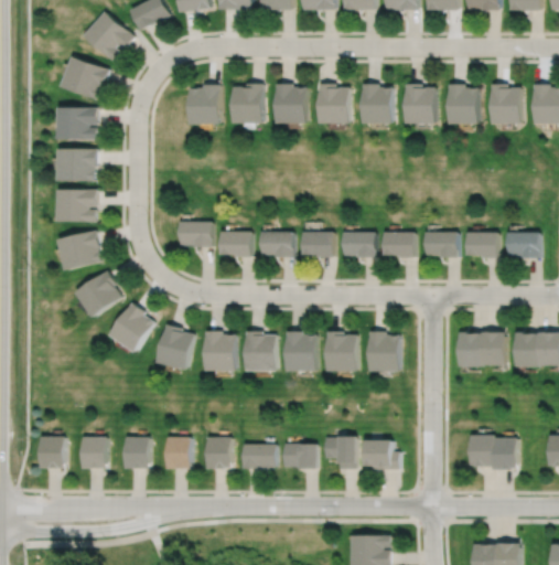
[(144,0),(129,9),(140,29),(169,14),(161,0),(144,0)]
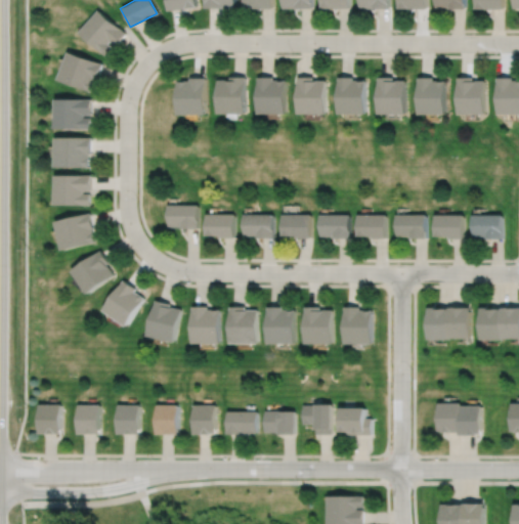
[(164,0),(165,10),(195,6),(193,0),(164,0)]
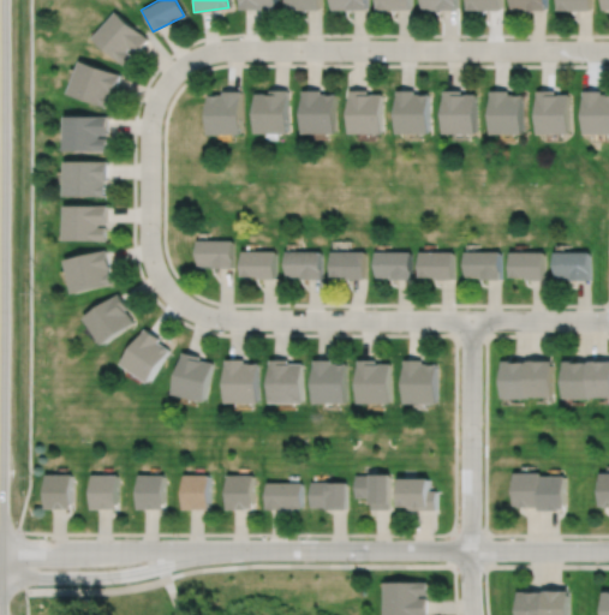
[(284,0),(284,9),(315,10),(315,0),(284,0)]
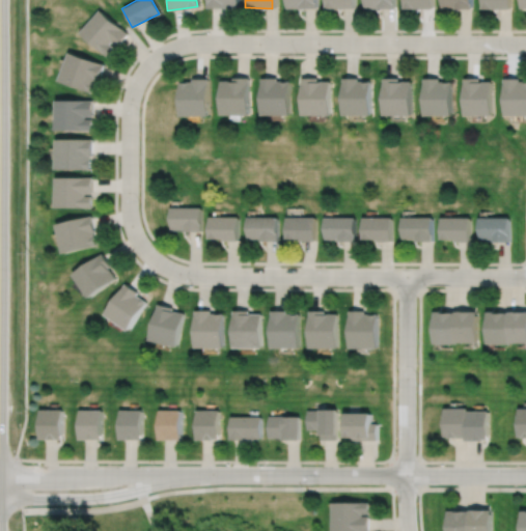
[(281,0),(281,7),(312,8),(312,0),(281,0)]
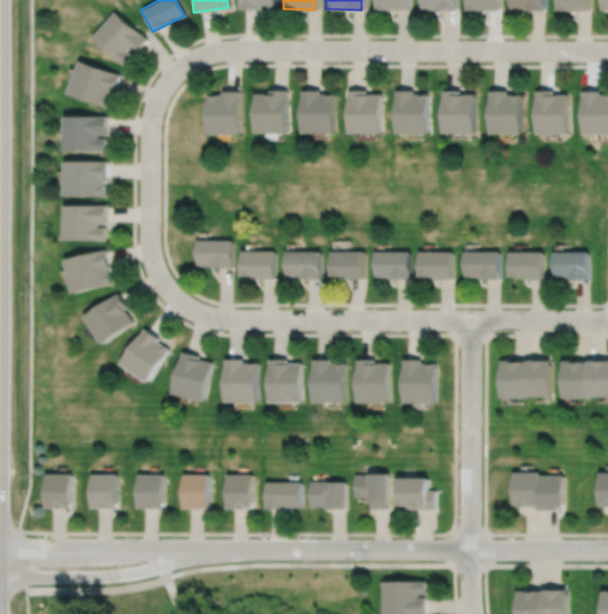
[(404,0),(371,0),(372,10),(404,10),(404,0)]
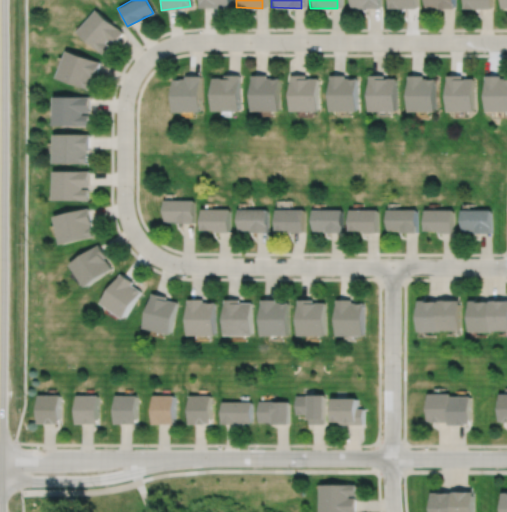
[(347,0),(347,8),(377,8),(377,0),(347,0)]
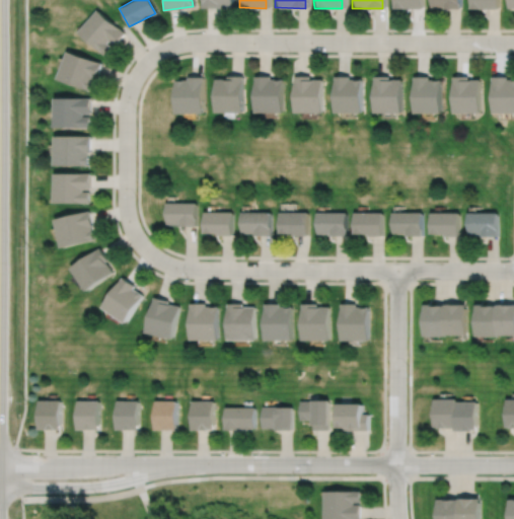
[(389,0),(389,8),(419,8),(419,0),(389,0)]
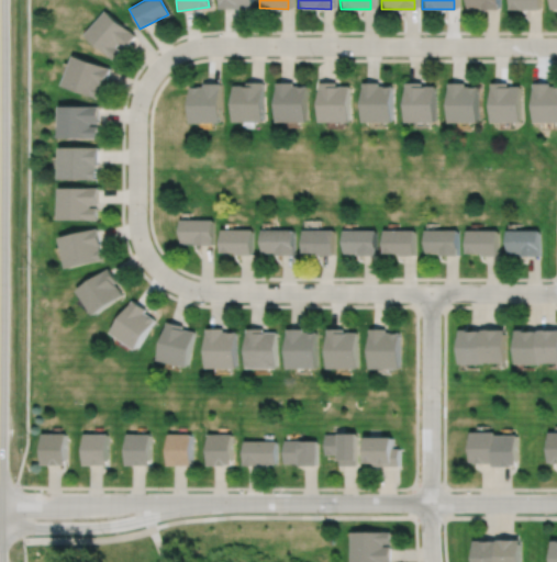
[(463,0),(463,9),(494,9),(494,0),(463,0)]
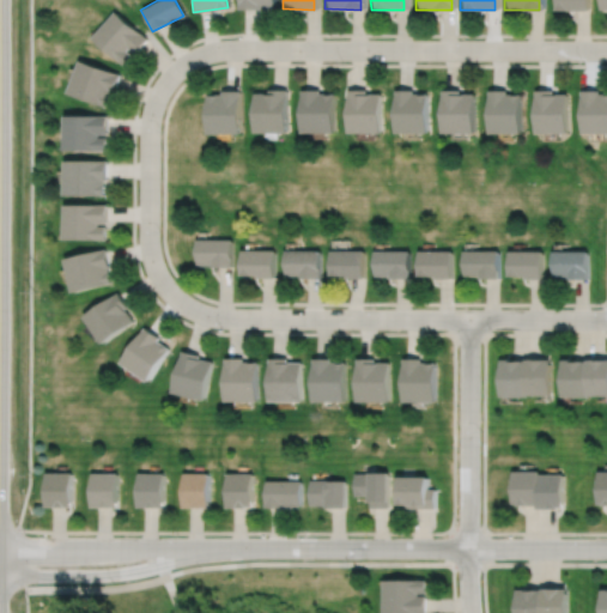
[(551,0),(551,10),(584,10),(584,0),(551,0)]
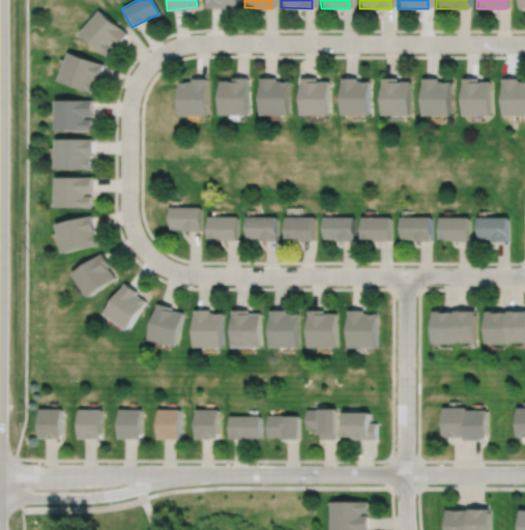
[(524,0),(514,0),(514,8),(524,8),(524,0)]
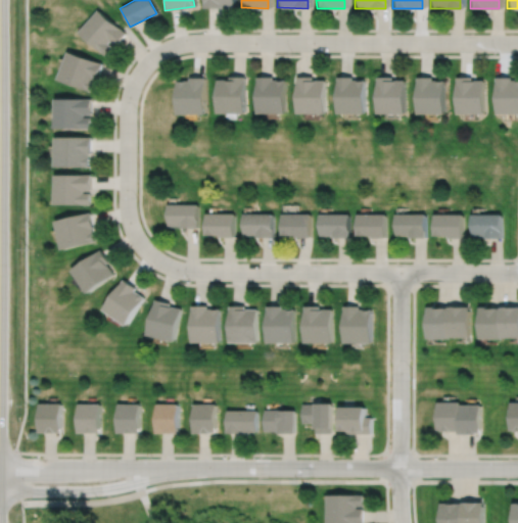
[(94,9),(76,32),(103,55),(110,47),(105,43),(106,41),(112,45),(123,33),(94,9)]
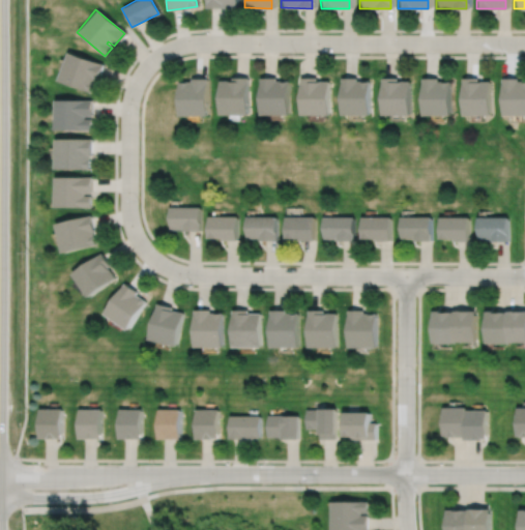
[(65,52),(56,81),(88,92),(92,79),(95,80),(100,64),(65,52)]
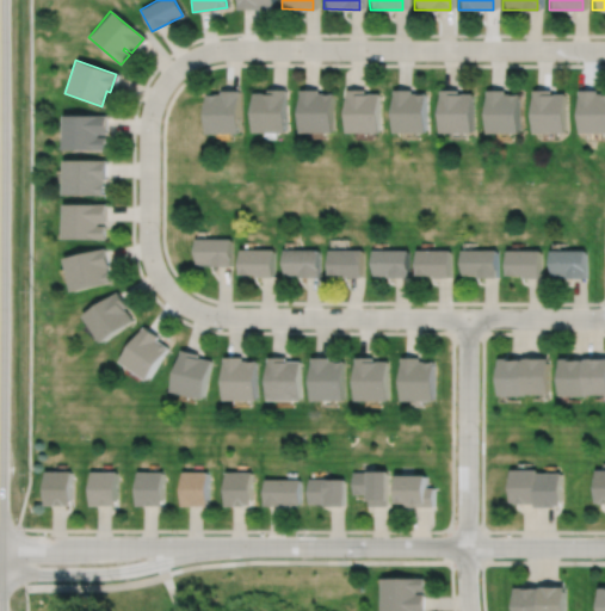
[(251,93),(251,133),(285,133),(284,90),(266,90),(266,93),(251,93)]
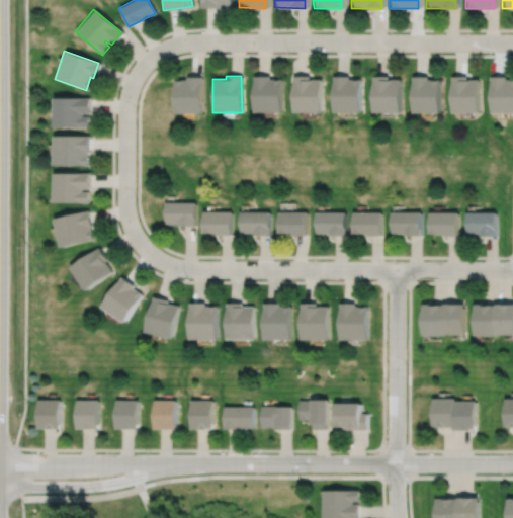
[(252,76),(253,112),(278,112),(278,79),(268,79),(268,76),(252,76)]
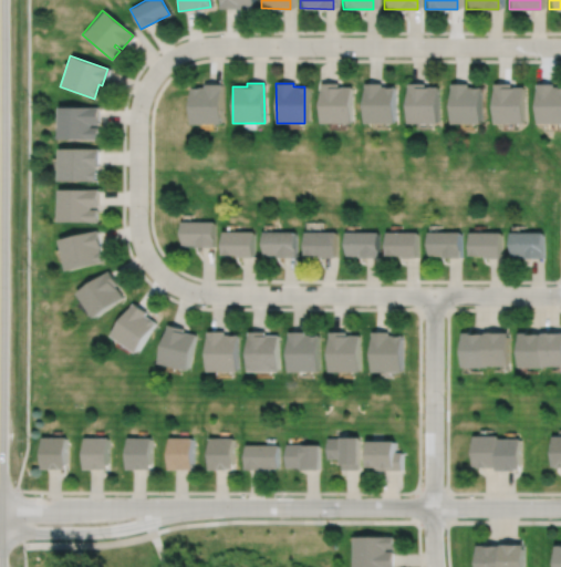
[(318,83),(317,123),(347,123),(347,86),(334,86),(334,83),(318,83)]
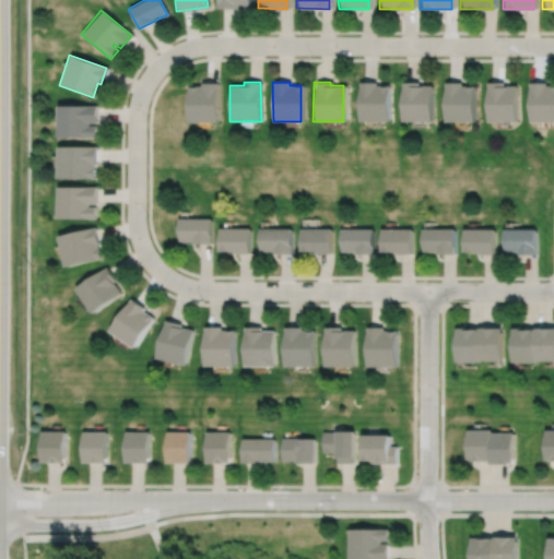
[(356,82),(356,121),(387,121),(387,85),(373,85),(373,82),(356,82)]
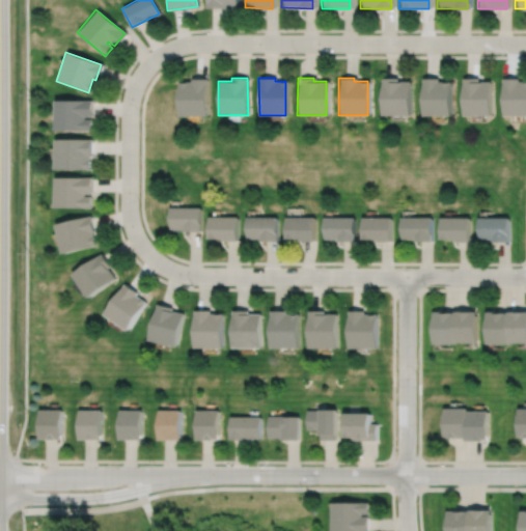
[(379,78),(379,115),(408,115),(408,81),(395,81),(395,78),(379,78)]
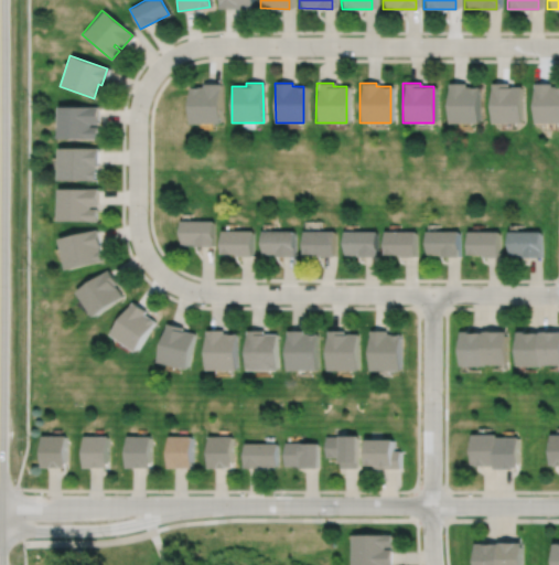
[(488,83),(490,124),(519,124),(519,86),(506,86),(506,83),(488,83)]
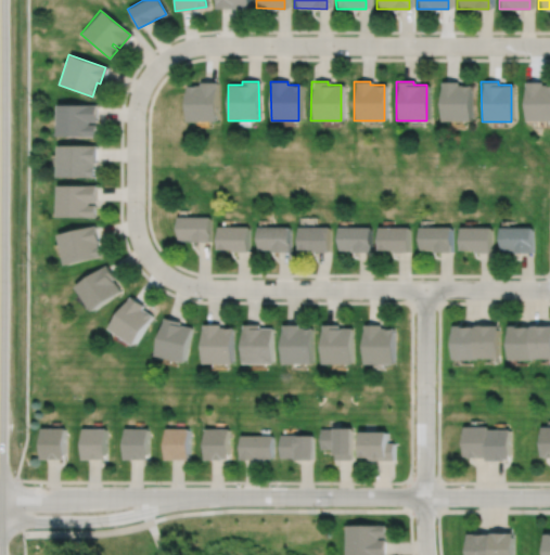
[(523,82),(524,121),(549,120),(549,85),(540,86),(540,81),(523,82)]
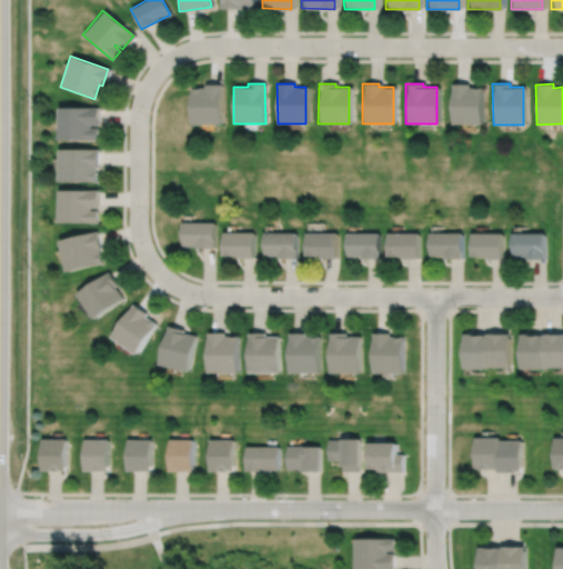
[(190,87),(190,125),(221,125),(221,85),(203,85),(203,88),(190,87)]
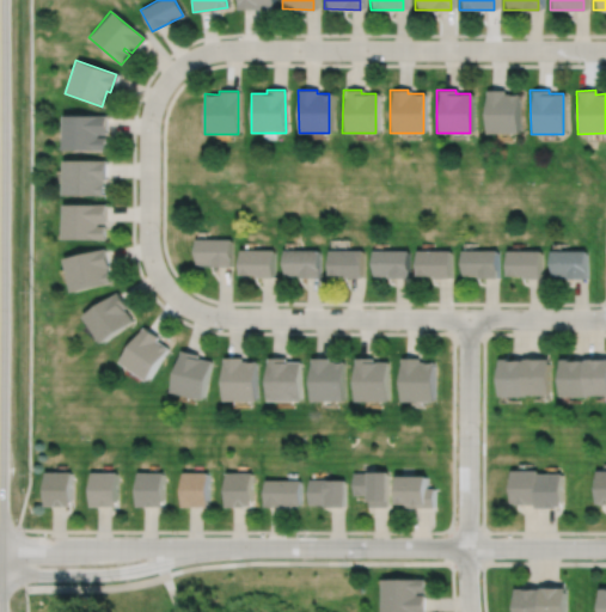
[(483,91),(483,134),(516,134),(516,93),(502,93),(502,91),(483,91)]
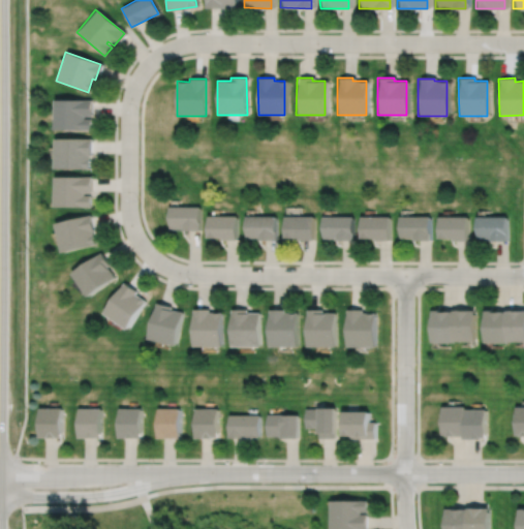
[(53,100),(53,130),(89,130),(89,119),(82,119),(82,116),(89,116),(89,100),(53,100)]
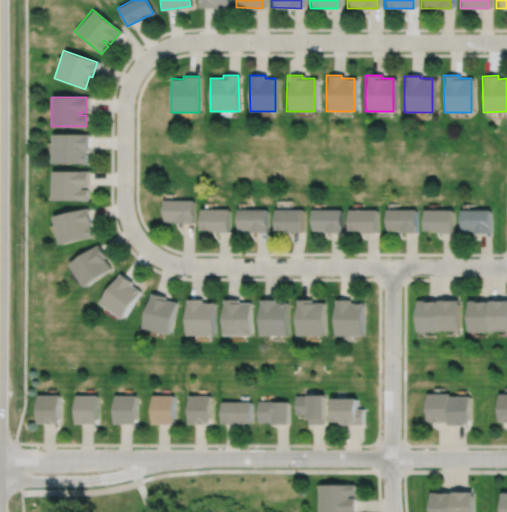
[(50,134),(51,164),(84,163),(84,150),(86,150),(86,134),(50,134)]
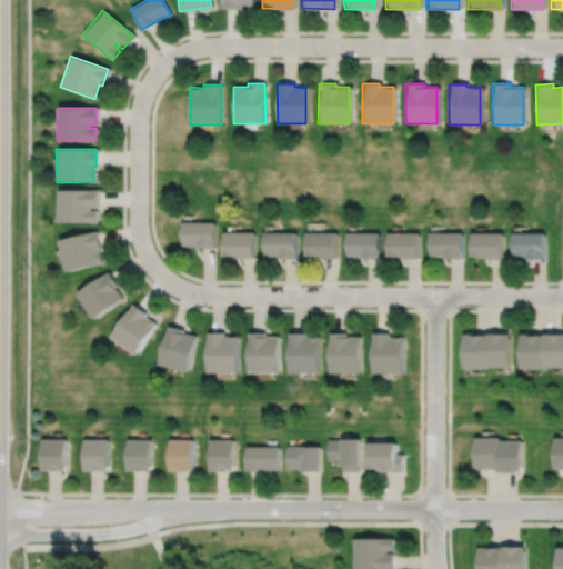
[(56,190),(56,223),(96,222),(96,210),(88,210),(88,208),(96,208),(96,190),(56,190)]
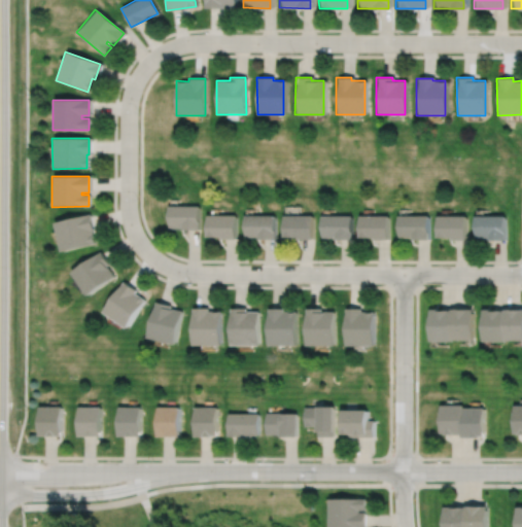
[(166,207),(166,227),(180,227),(180,231),(198,231),(198,206),(166,207)]
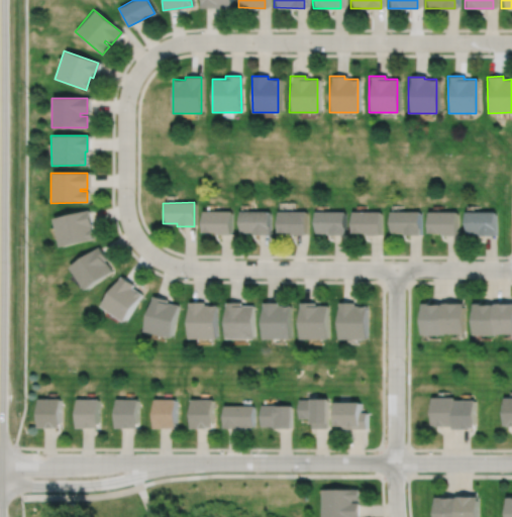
[(50,219),(59,247),(92,239),(89,226),(90,226),(86,210),(50,219)]
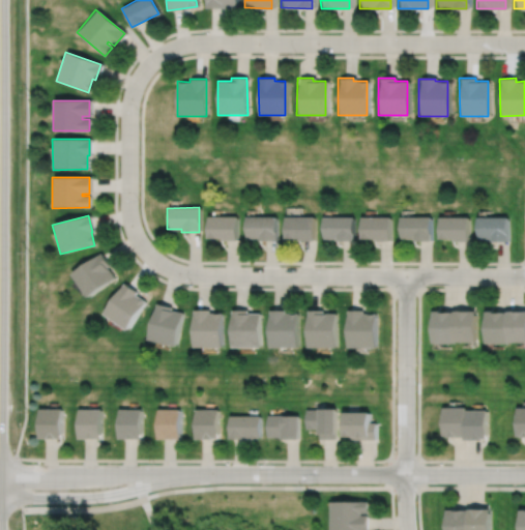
[(205,216),(205,239),(221,239),(221,241),(235,241),(236,217),(205,216)]
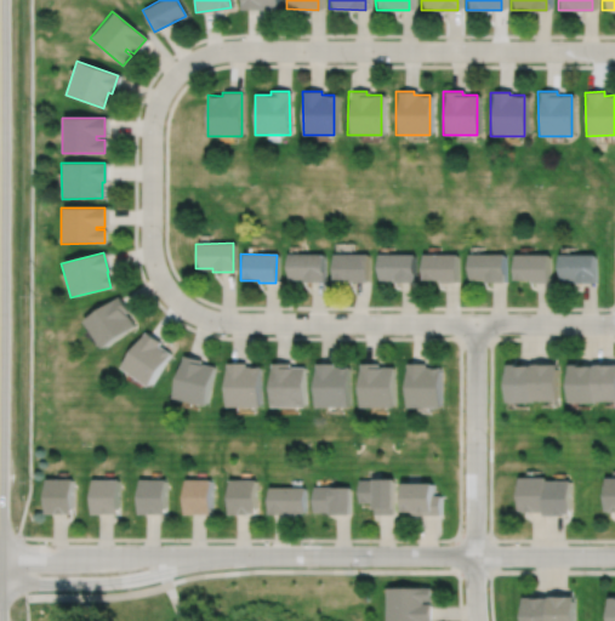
[(285,255),(285,279),(303,279),(303,283),(323,283),(323,255),(285,255)]
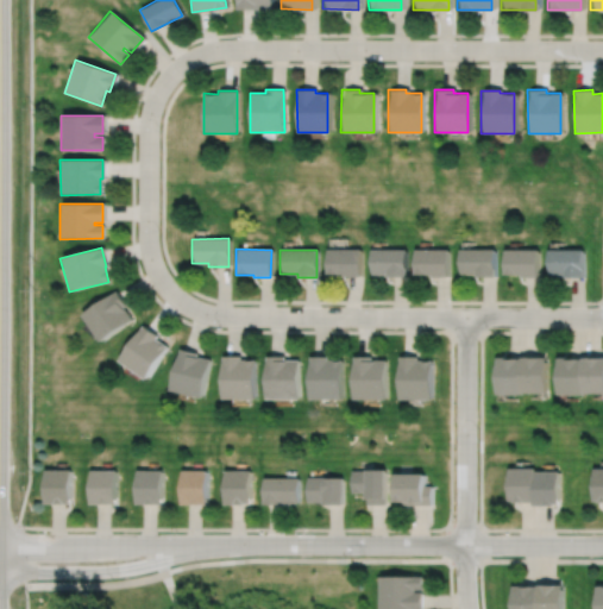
[(325,250),(325,275),(343,275),(343,278),(357,278),(357,250),(325,250)]
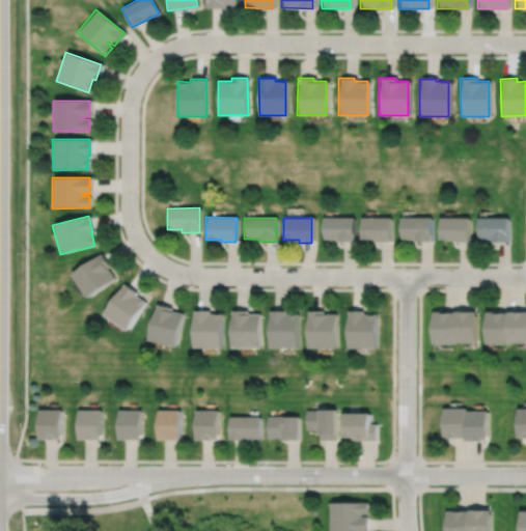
[(320,218),(320,240),(334,240),(334,243),(351,243),(351,218),(320,218)]
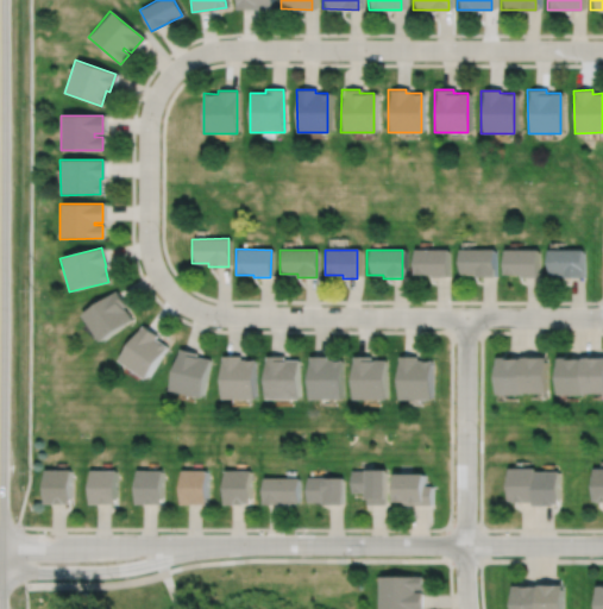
[(410,250),(410,275),(428,275),(428,278),(445,278),(445,250),(410,250)]
